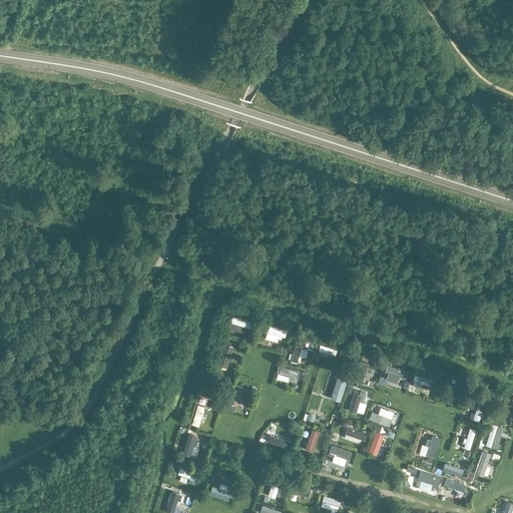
[(229,304),(226,311),(232,313),(234,306),(229,304)]
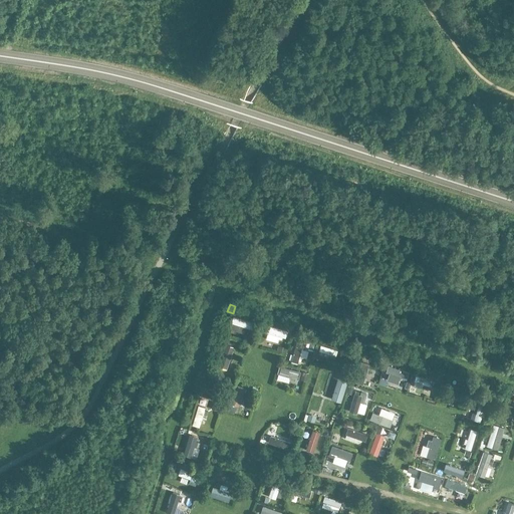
[(255,324),(233,316),(231,322),(253,330),(255,324)]
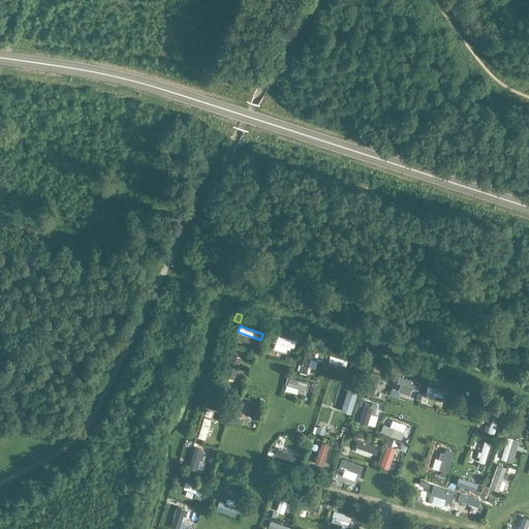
[(296,343),(273,335),(271,342),(293,349),(296,343)]
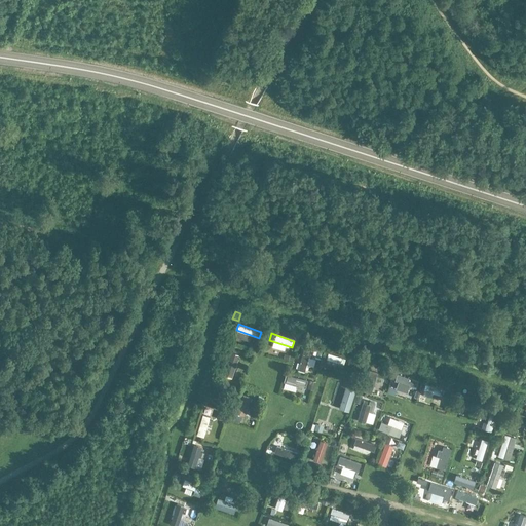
[(305,348),(298,370),(304,372),(311,350),(305,348)]
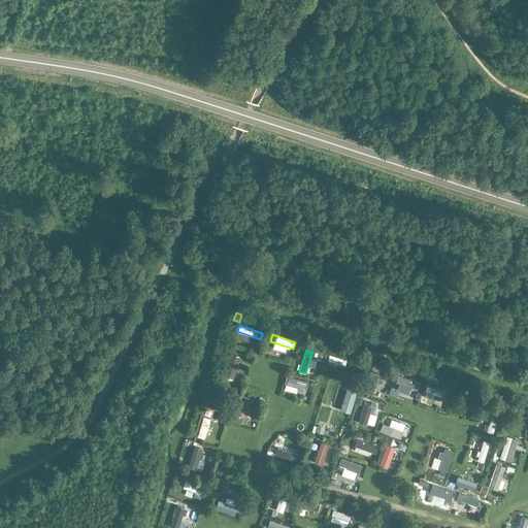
[(348,361),(328,355),(326,361),(345,368),(348,361)]
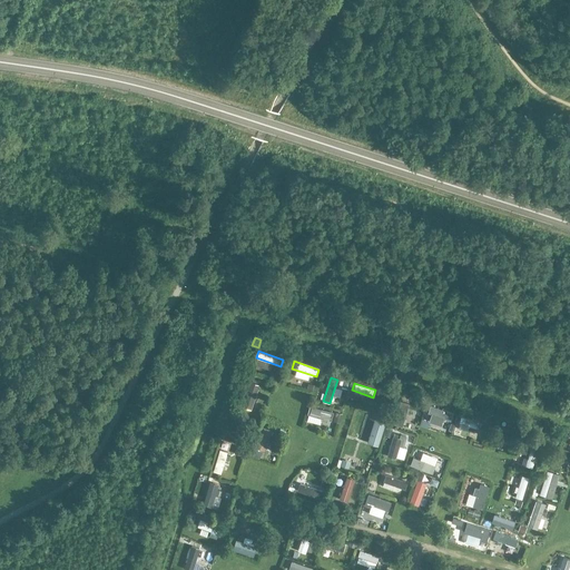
[(242,406),(252,410),(259,387),(249,384),(242,406)]
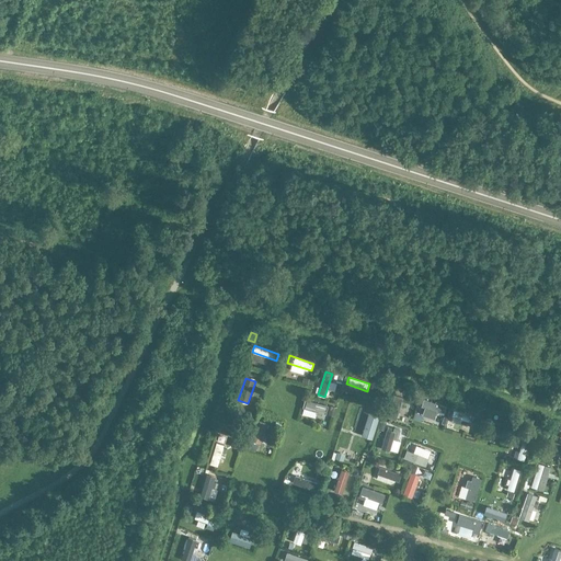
[(401,382),(395,387),(399,393),(405,389),(401,382)]
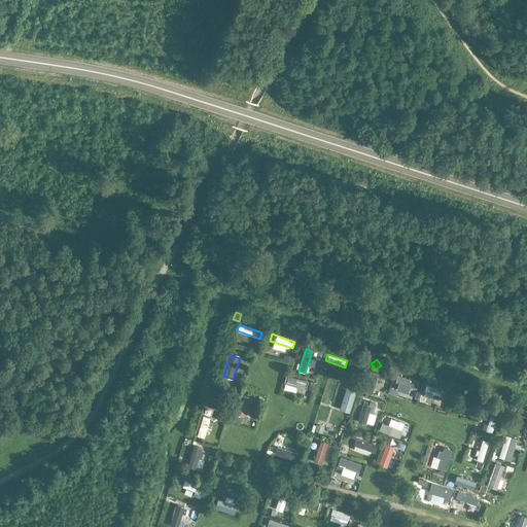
[(364,392),(372,394),(378,374),(370,371),(364,392)]
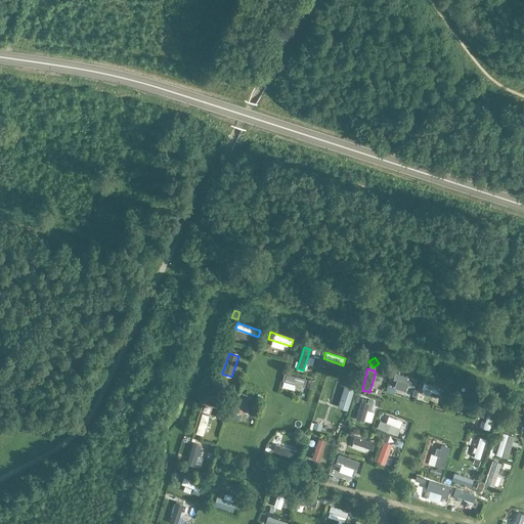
[(417,381),(395,373),(392,380),(413,388),(417,381)]
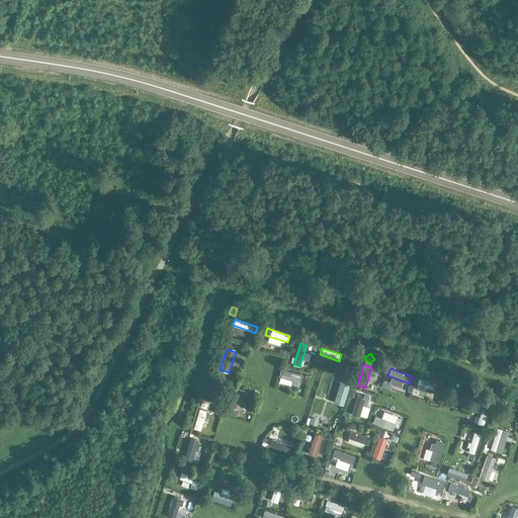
[(281,375),(300,382),(304,375),(283,369),(281,375)]
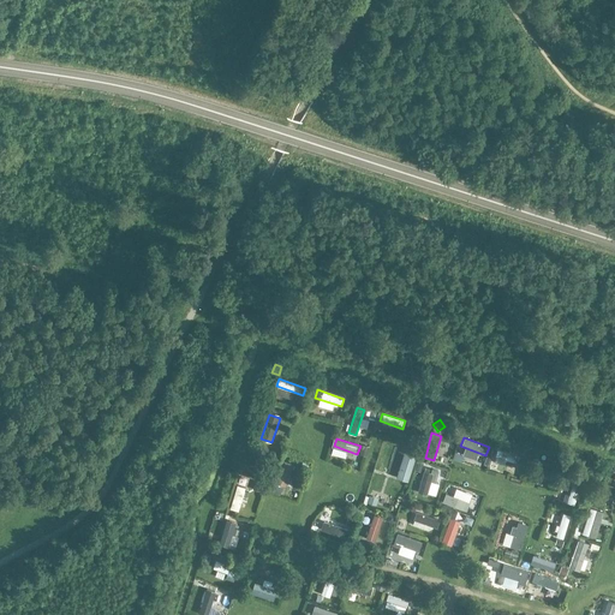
[(416,453),(405,449),(395,479),(406,483),(416,453)]
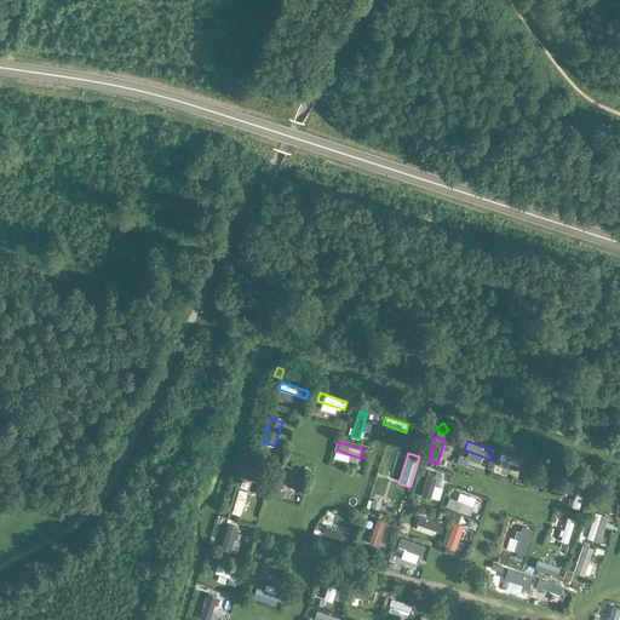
[(521,469),(523,460),(500,454),(498,461),(521,469)]
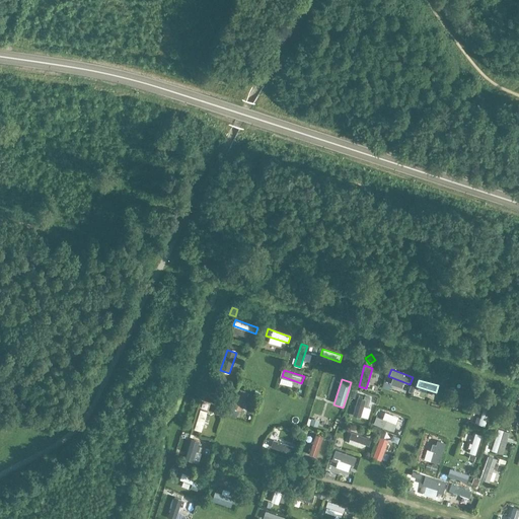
[(383,383),(381,389),(383,390),(388,391),(390,385),(383,383)]
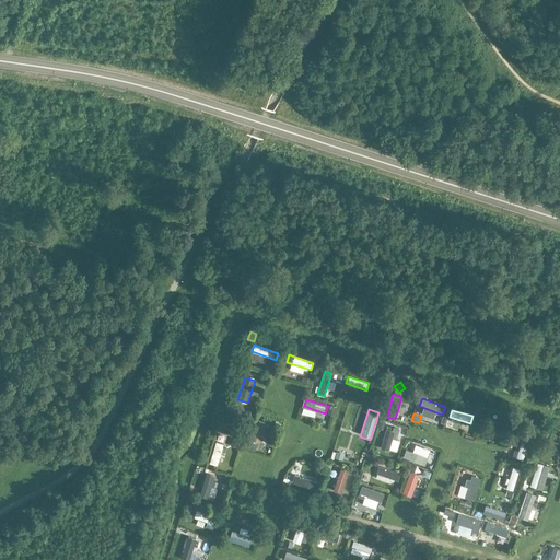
[(500,416),(498,423),(505,426),(508,418),(500,416)]
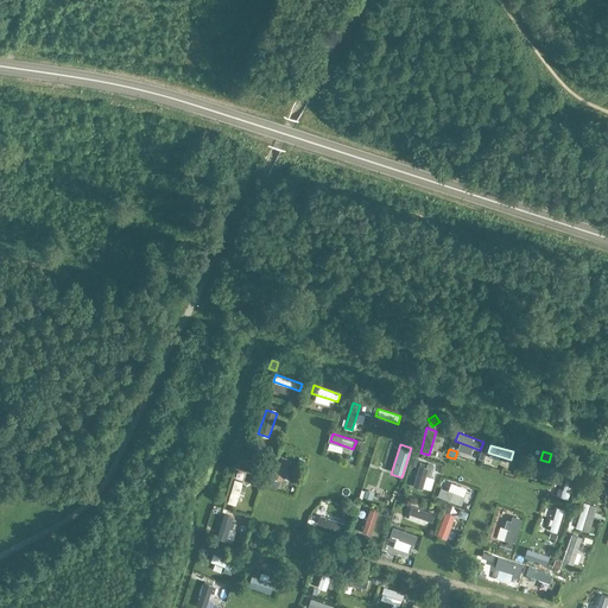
[(273,477),(280,480),(289,457),(280,455),(273,477)]
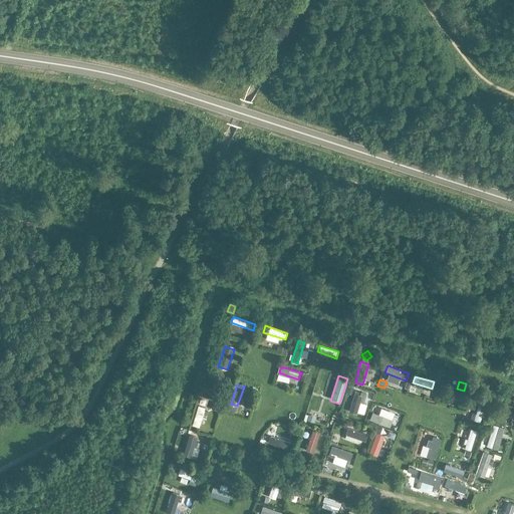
[(348,411),(355,414),(362,396),(355,393),(348,411)]
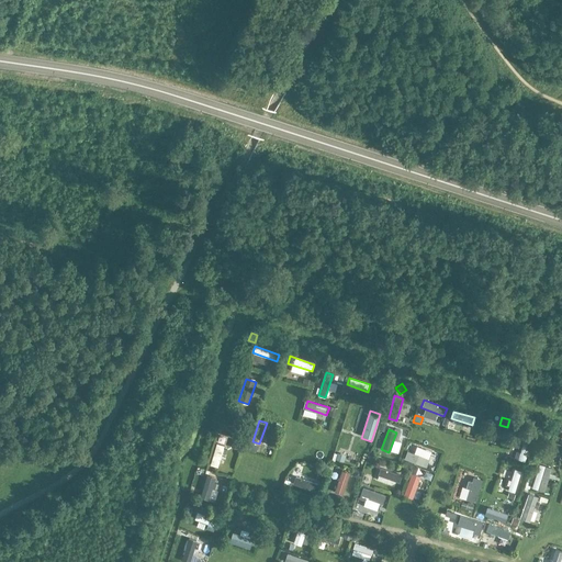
[(225,442),(226,436),(218,434),(217,441),(225,442)]
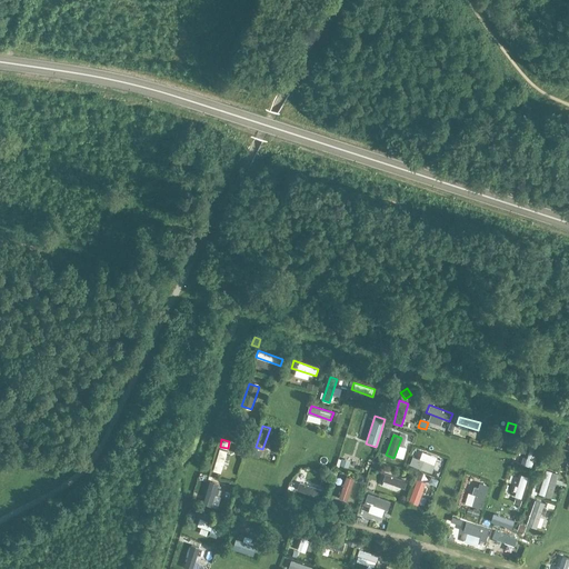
[(508,442),(492,439),(490,446),(507,450),(508,442)]
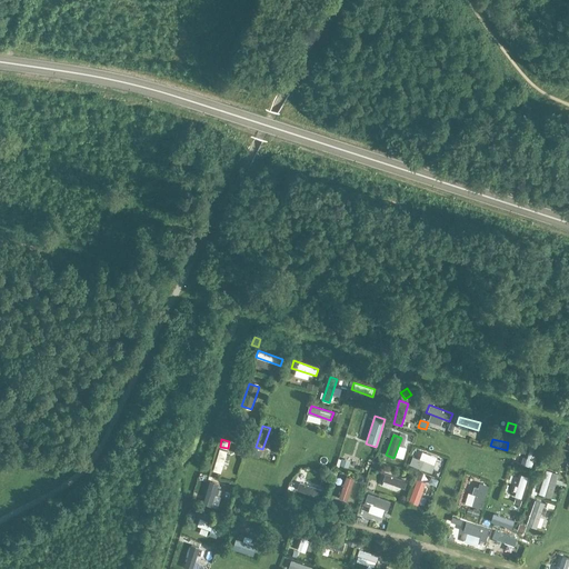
[(237,443),(233,452),(240,455),(243,447),(237,443)]
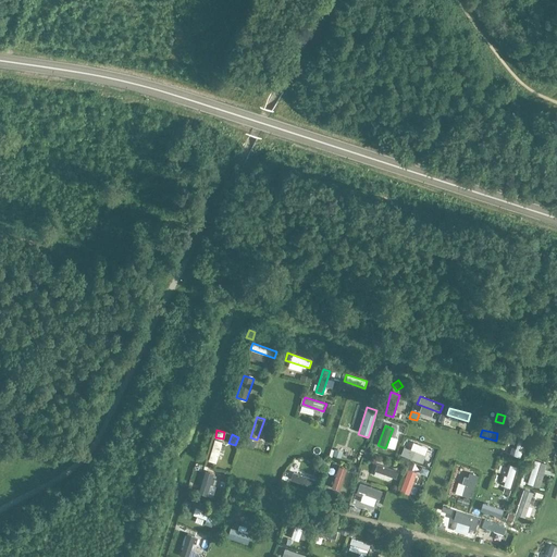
[(519,434),(514,456),(519,458),(524,436),(519,434)]
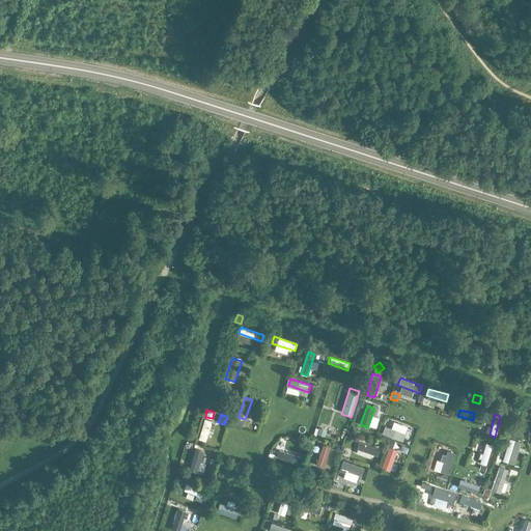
[(333,432),(336,434),(341,416),(338,415),(333,432)]
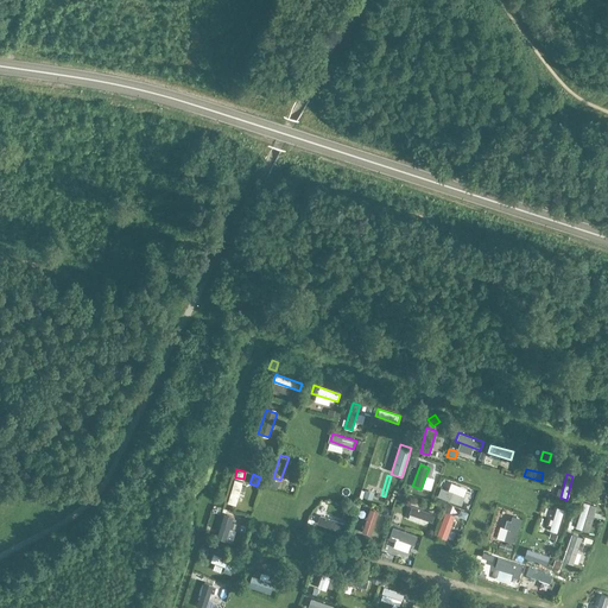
[(607,481),(590,476),(588,485),(607,491),(607,481)]
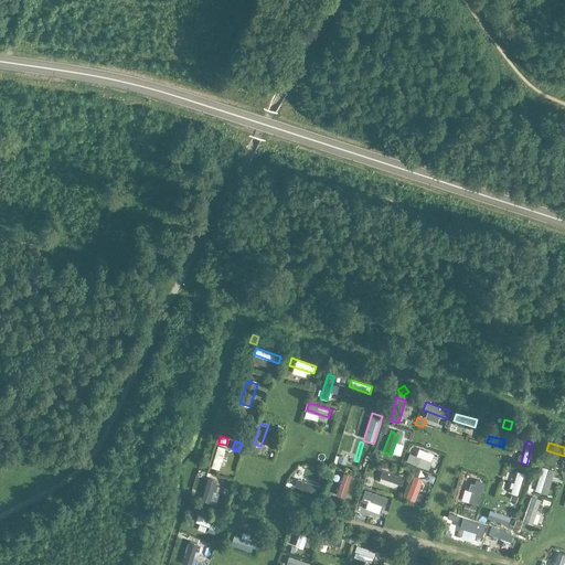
[(210,468),(217,470),(225,449),(217,447),(210,468)]
